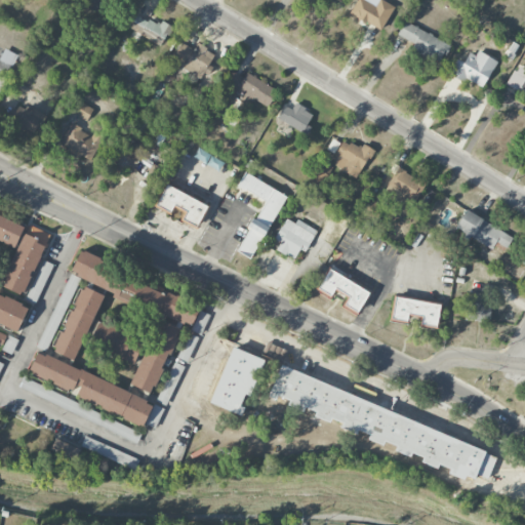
[(106,13),(113,0),(84,0),(84,2),(106,13)]
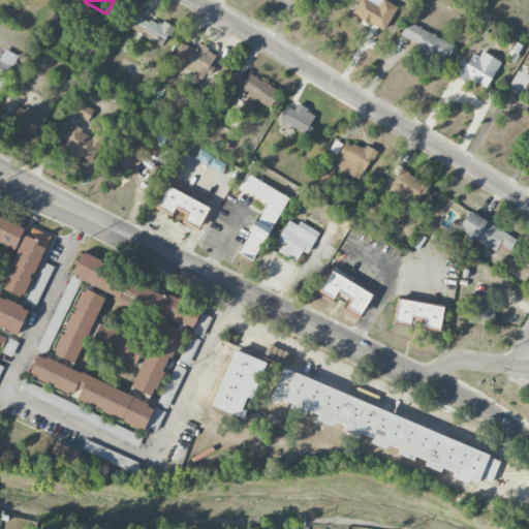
[(359,0),(352,14),(385,30),(397,6),(383,0),(381,0),(379,6),(366,0),(359,0)]
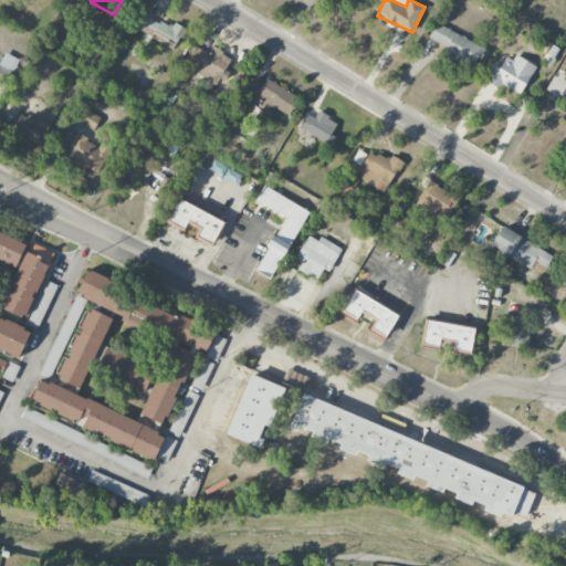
[(186,29),(174,22),(170,28),(146,14),(137,30),(174,50),(186,29)]
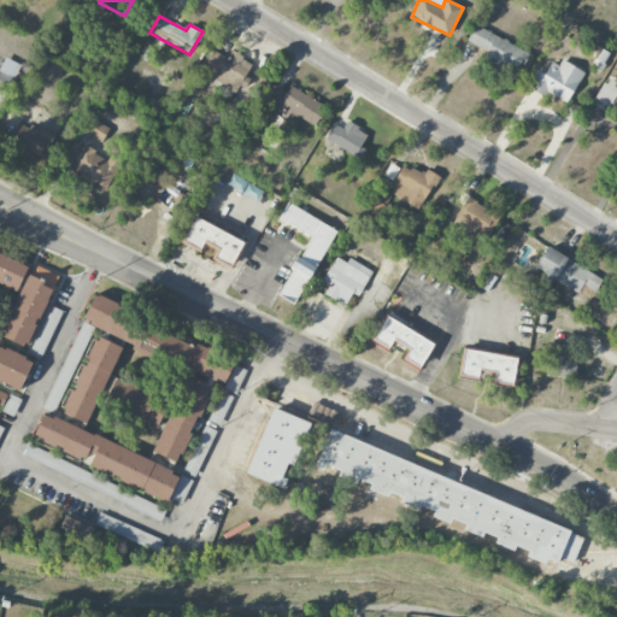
[(486,51),(483,57),(517,74),(528,52),(475,25),(466,41),(486,51)]
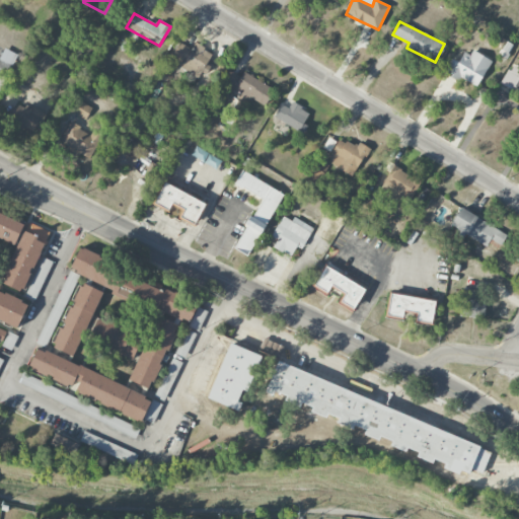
[(195,44),(192,50),(179,43),(172,55),(184,61),(180,68),(200,79),(214,55),(195,44)]
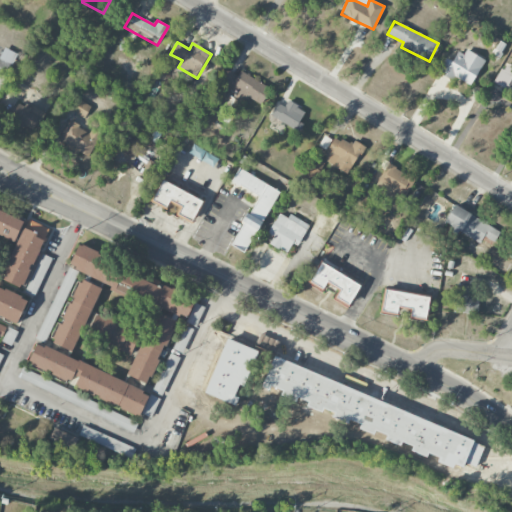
[(0,60),(0,68),(8,72),(17,54),(6,48),(0,60)]
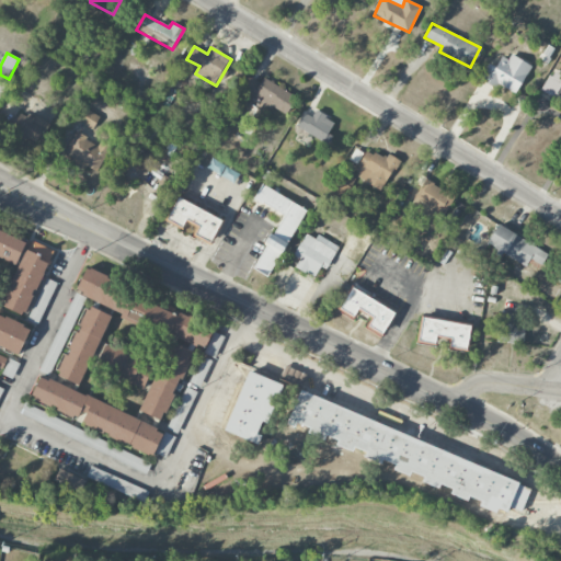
[(500,56),(495,67),(488,64),(480,80),(495,88),(496,86),(517,93),(529,64),(511,56),(508,60),(500,56)]
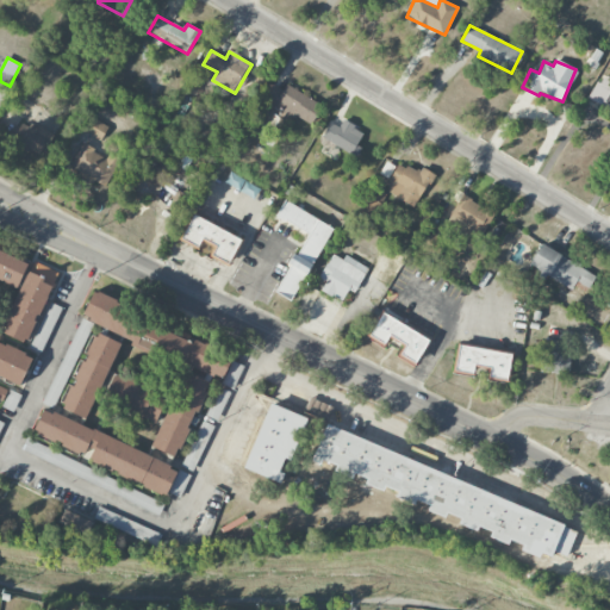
[(589,99),(609,110),(609,78),(602,74),(589,99)]
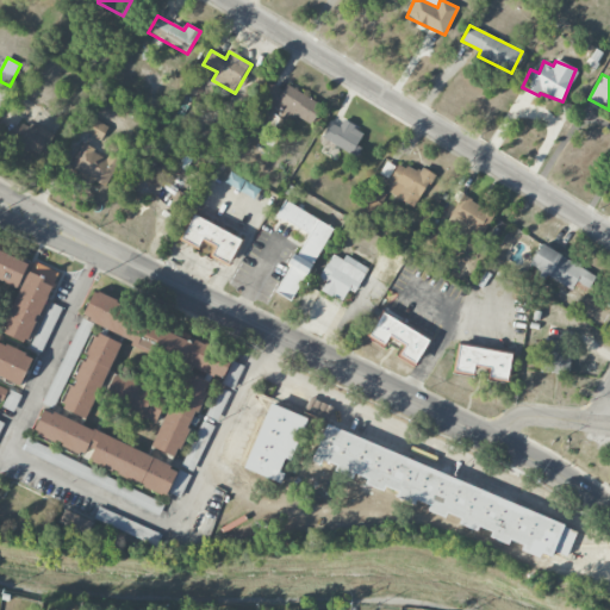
[(322,105),(286,85),(282,91),(272,83),(262,100),(310,126),(322,105)]
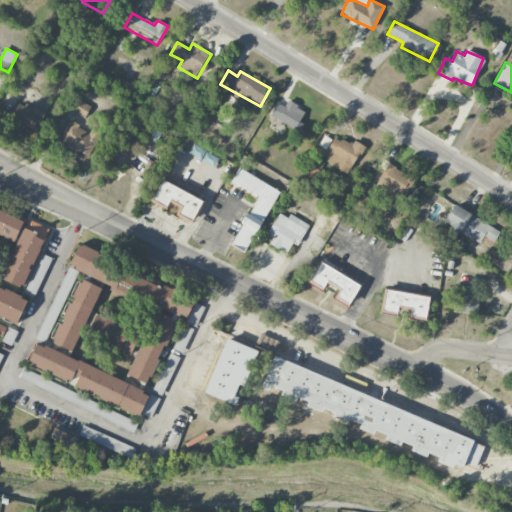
[(85,117),(91,106),(75,98),(69,109),(85,117)]
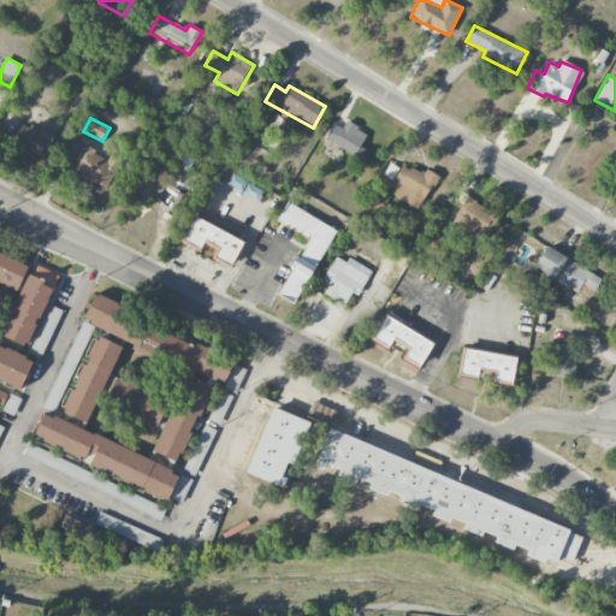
[(52,136),(23,122),(12,143),(40,158),(52,136)]
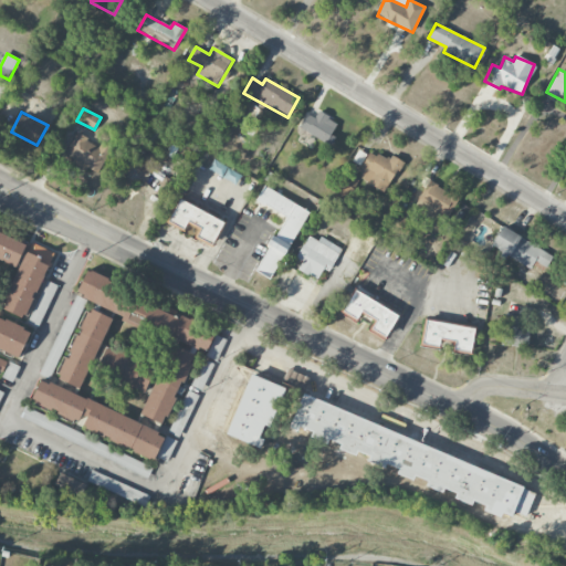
[(306,114),(299,127),(327,144),(339,124),(318,112),(314,118),(306,114)]
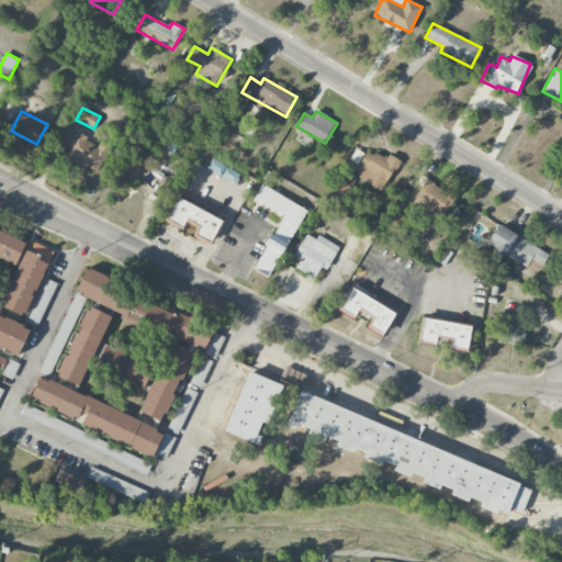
[(63,156),(98,173),(112,144),(101,139),(99,144),(75,133),(63,156)]
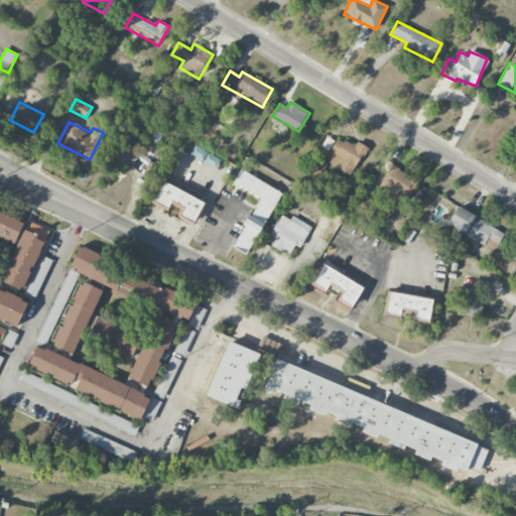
[(356,141),(354,146),(337,137),(325,161),(351,175),(366,146),(356,141)]
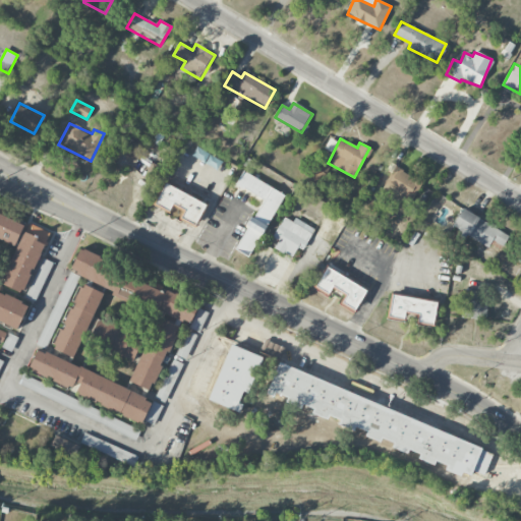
[(116,163),(113,168),(121,173),(126,164),(133,169),(143,149),(136,145),(133,151),(117,142),(109,159),(116,163)]
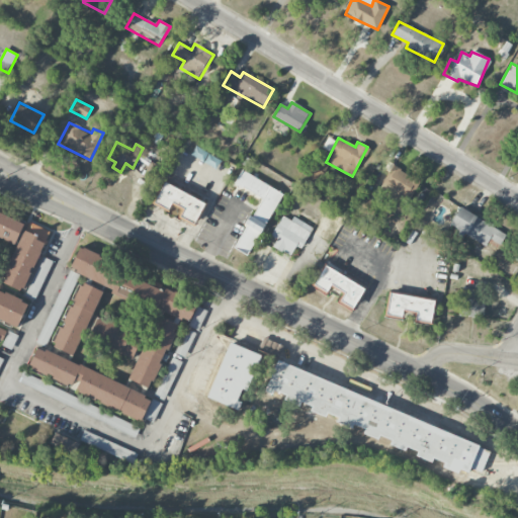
[(216,170),(221,161),(195,146),(190,155),(216,170)]
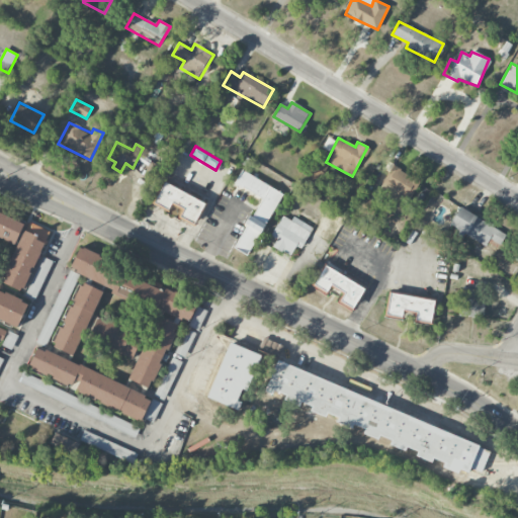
[(142,177),(154,183),(161,170),(149,163),(142,177)]
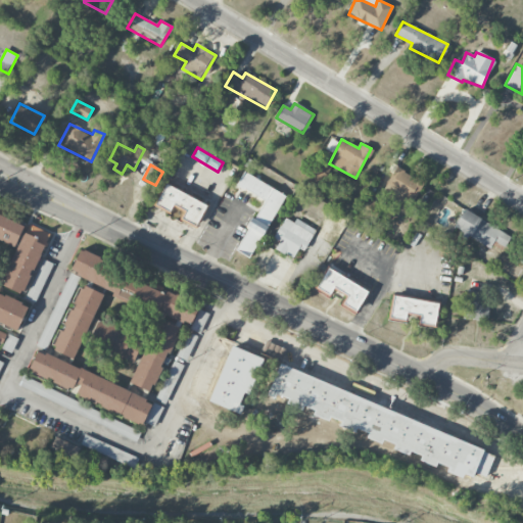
[(383,191),(412,205),(424,182),(395,167),(383,191)]
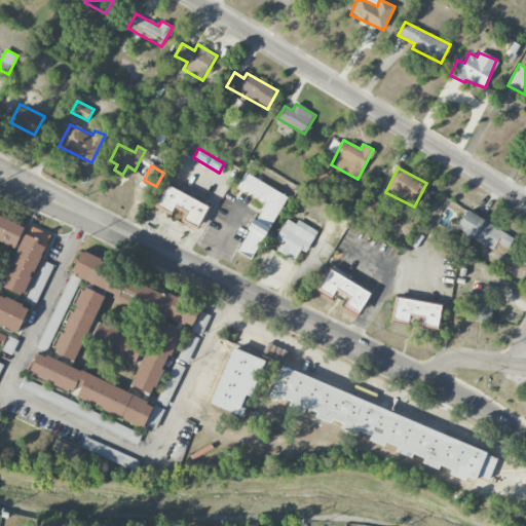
[(254,261),(286,194),(245,174),(237,187),(264,200),(238,253),(254,261)]
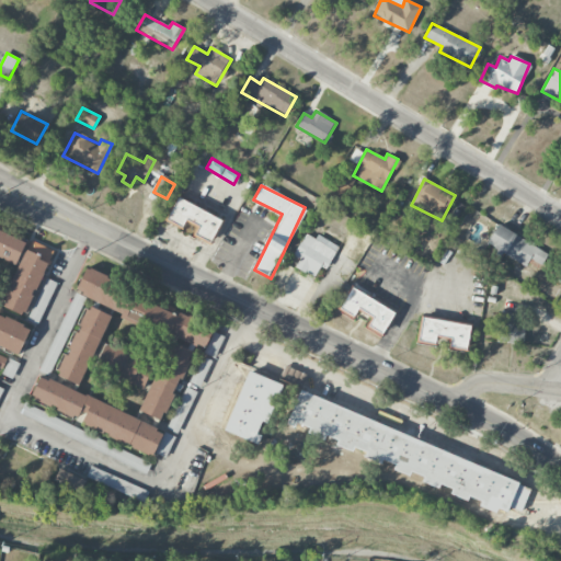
[(221,218),(176,198),(167,221),(183,229),(186,220),(198,226),(193,237),(209,244),(221,218)]
